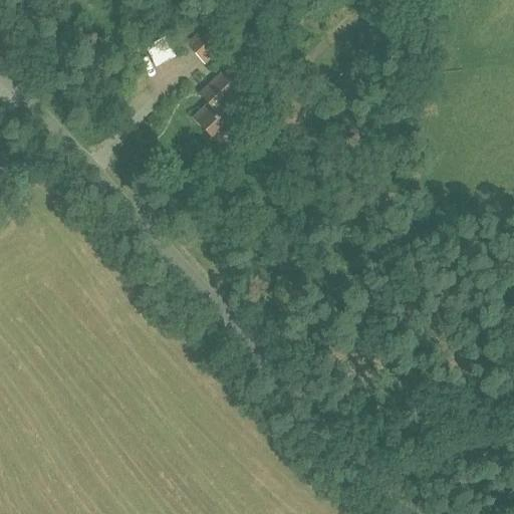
[(207,65),(233,39),(217,23),(190,48),(207,65)]
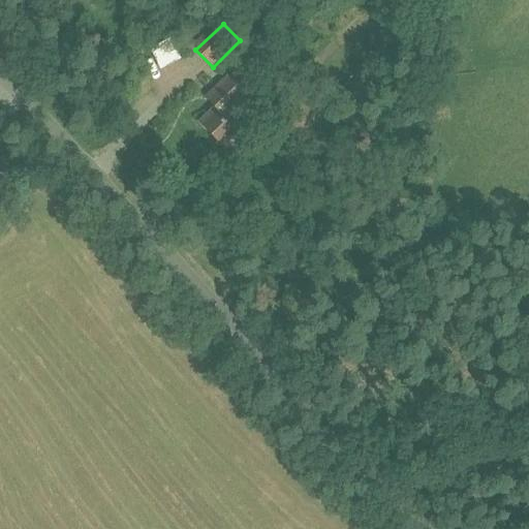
[(226,62),(238,75),(259,56),(247,44),(226,62)]
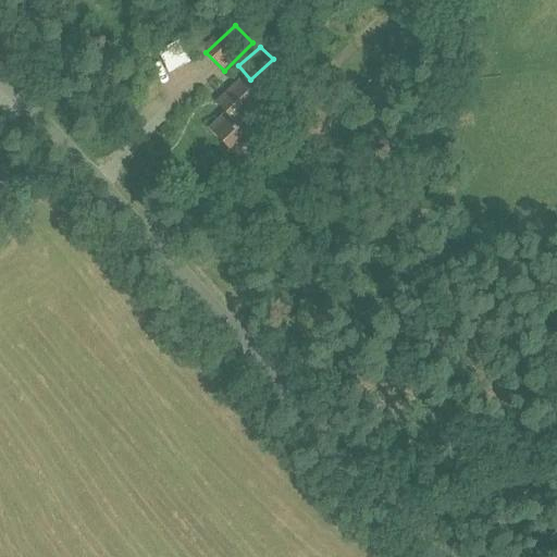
[(237,156),(273,124),(251,100),(257,96),(242,77),(214,102),(227,115),(212,128),(237,156)]
